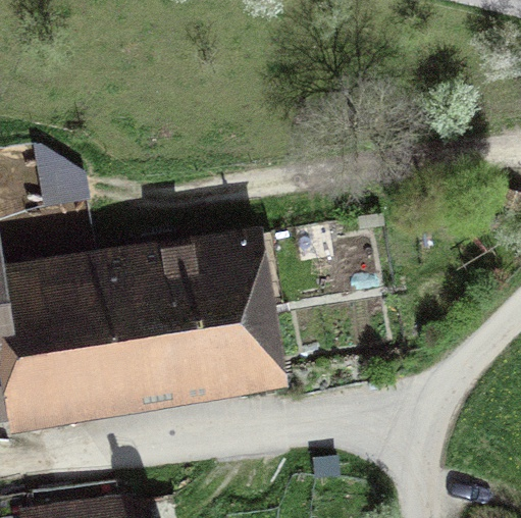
[(40,205),(91,199),(87,171),(41,143),(32,144),(40,205)]
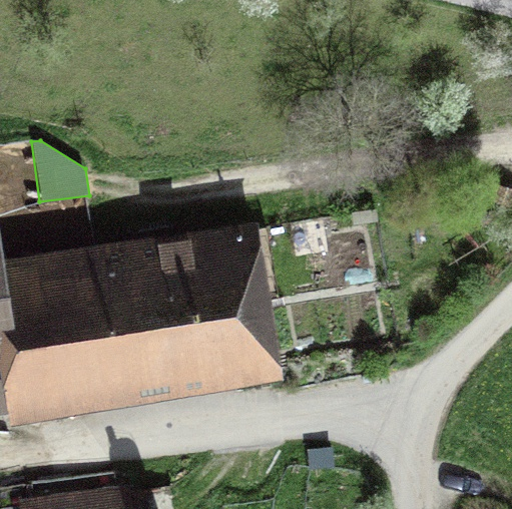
[(352,225),(376,221),(374,209),(350,212),(352,225)]
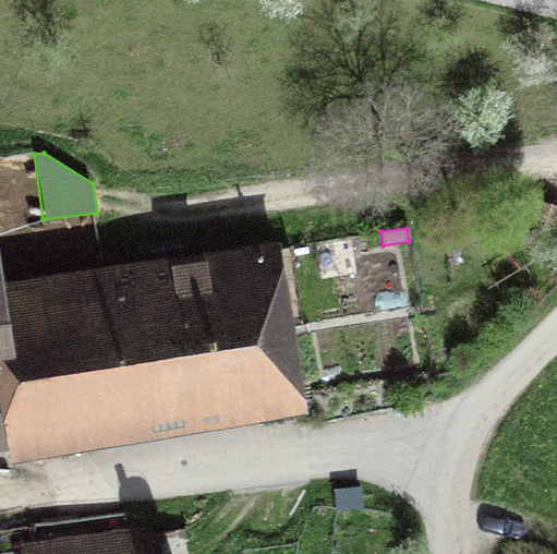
[(0,445),(9,444),(11,461),(307,414),(279,235),(4,277),(0,247),(0,445)]
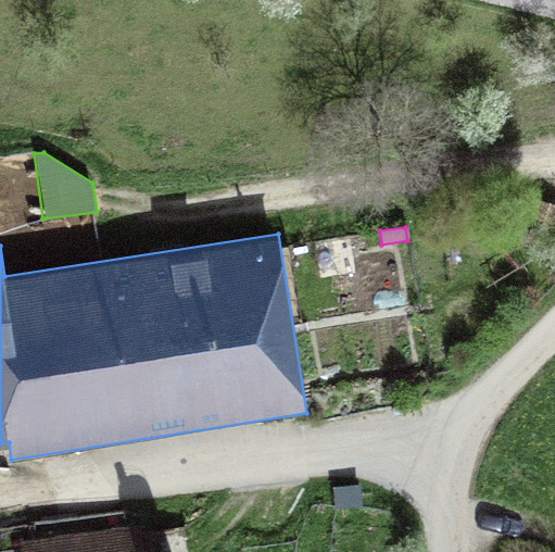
[(140,551),(138,528),(21,543),(22,551),(140,551)]
